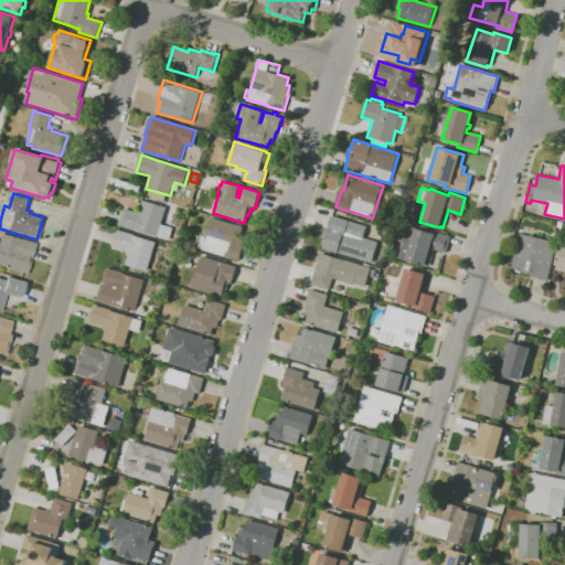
[(170,240),(137,230),(136,230),(119,225),(125,208),(139,212),(142,200),(167,208),(162,224),(173,227),(170,240)]
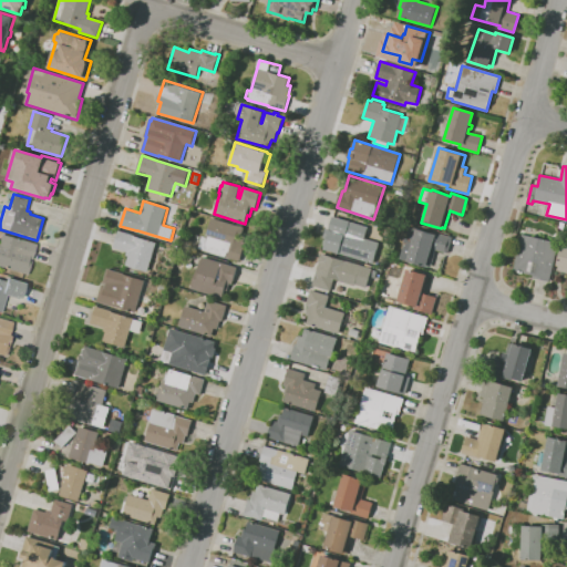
[(374,264),(340,254),(323,249),(327,239),(325,238),(328,228),(329,228),(333,216),(369,227),(366,238),(380,243),(374,264)]
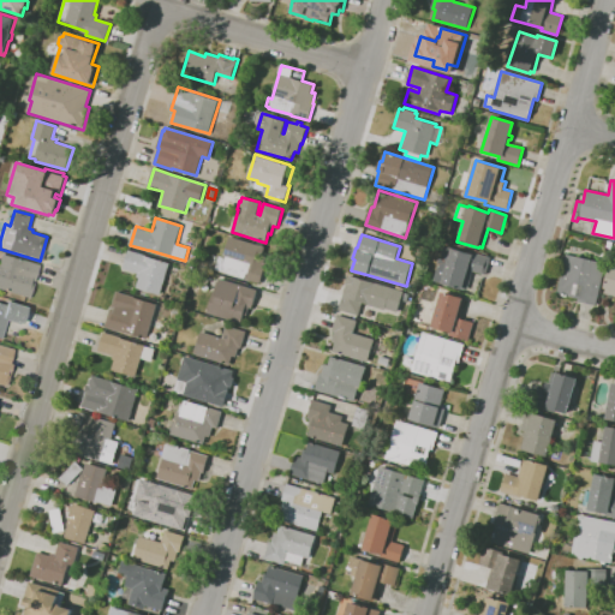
[(261,284),(242,278),(222,272),(216,269),(220,256),(224,257),(230,237),(266,246),(263,256),(267,257),(263,267),(266,267),(261,284)]
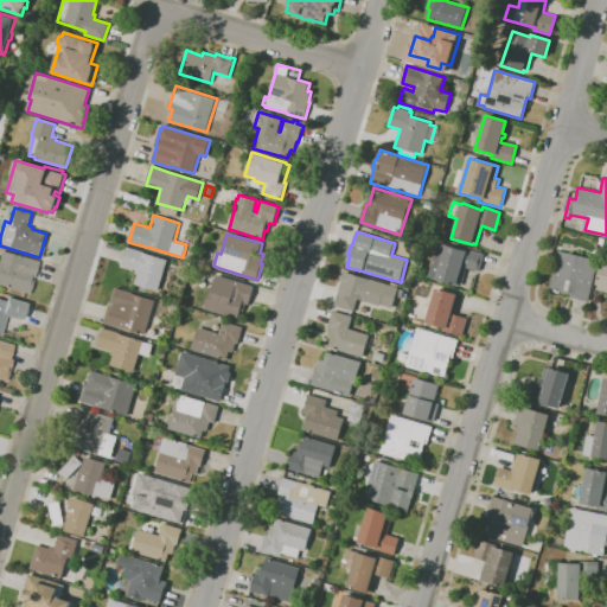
[(433,261),(432,260),(434,254),(435,253),(439,243),(446,246),(447,244),(465,250),(466,248),(485,254),(479,270),(467,267),(461,286),(457,285),(457,286),(428,278),(433,261)]
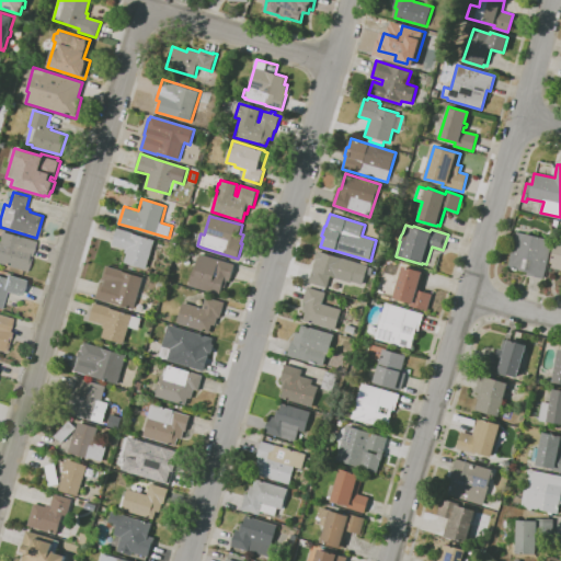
[(147,268),(125,262),(127,253),(125,252),(126,249),(113,245),(117,228),(134,232),(134,233),(155,240),(147,268)]
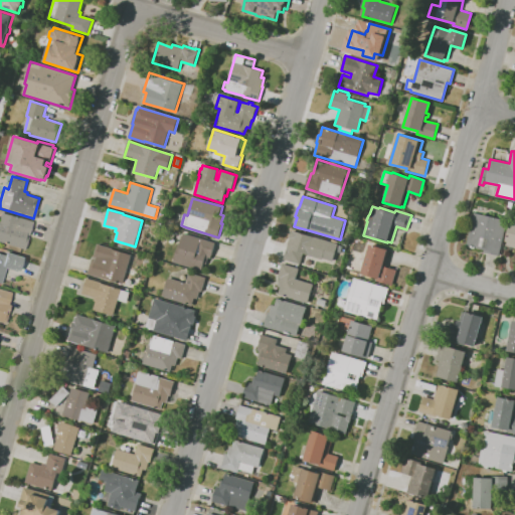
[(498,256),(485,252),(485,250),(465,245),(474,212),(507,221),(498,256)]
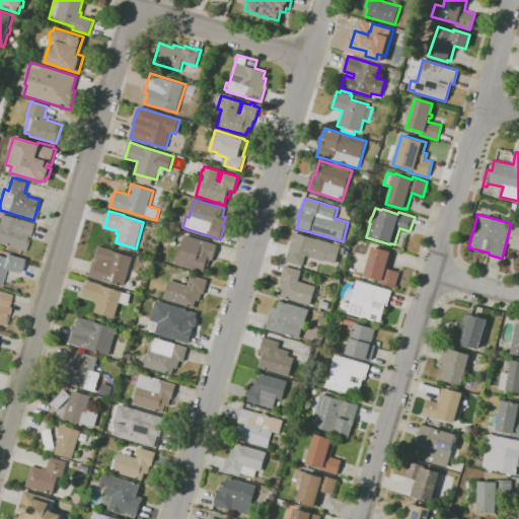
[(24,251),(0,244),(0,215),(31,224),(27,237),(26,237),(25,239),(27,240),(24,251)]
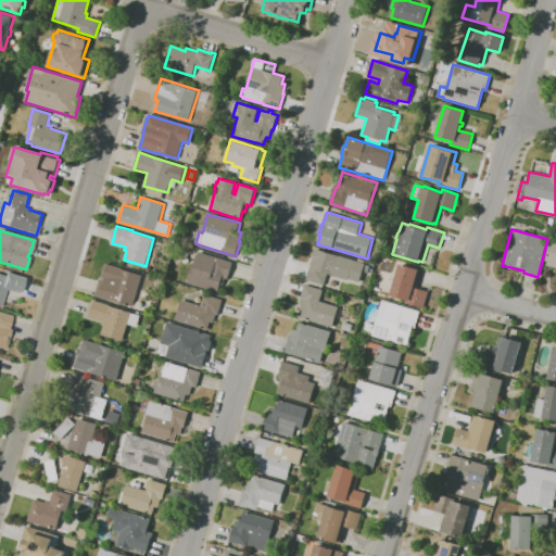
[(555,267),(545,265),(551,242),(555,243),(555,267)]
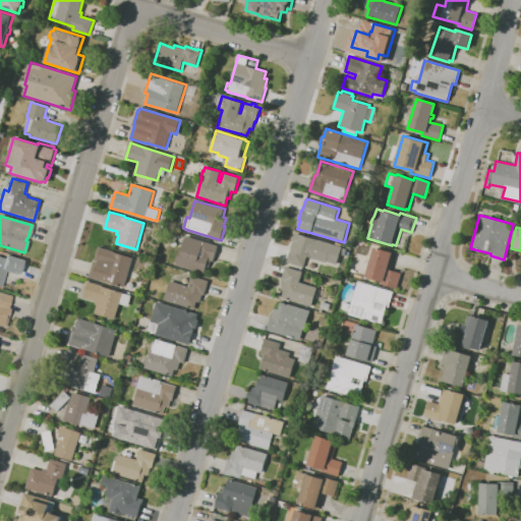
[(304,267),(287,262),(294,241),(293,239),(294,234),(296,233),(296,232),(342,246),(337,264),(326,261),(326,262),(312,257),(313,257),(308,255),(304,267)]
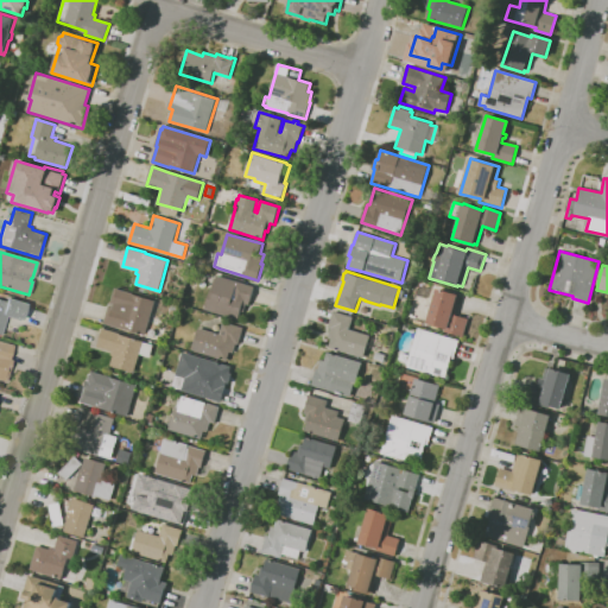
[(239,320),(204,309),(211,286),(211,287),(215,278),(216,278),(217,276),(255,286),(249,305),(246,304),(244,311),(241,310),(239,320)]
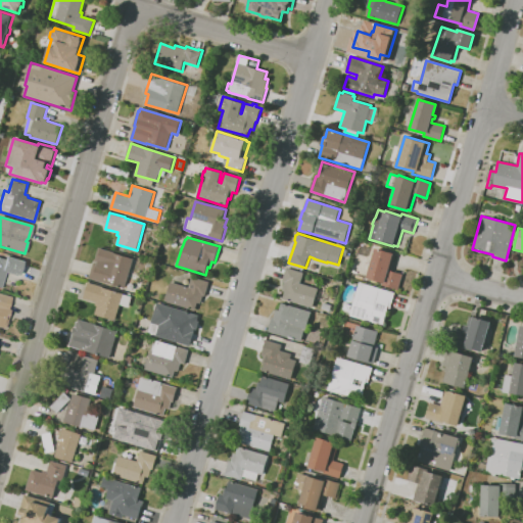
[(399,288),(383,283),(383,282),(368,277),(376,247),(394,253),(396,254),(391,270),(403,274),(399,288)]
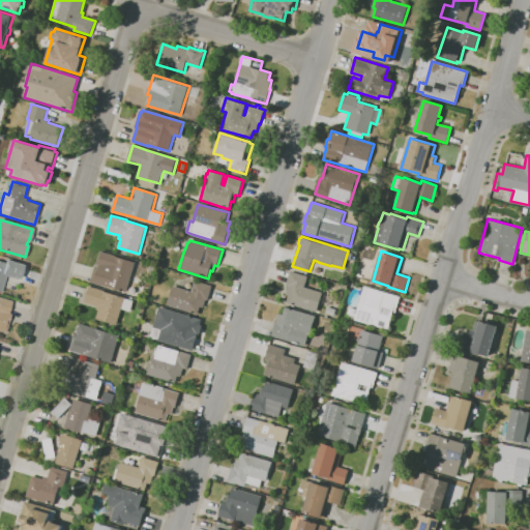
[(127,292),(107,286),(106,287),(90,282),(95,266),(98,267),(99,265),(97,264),(100,252),(116,256),(116,257),(136,262),(127,292)]
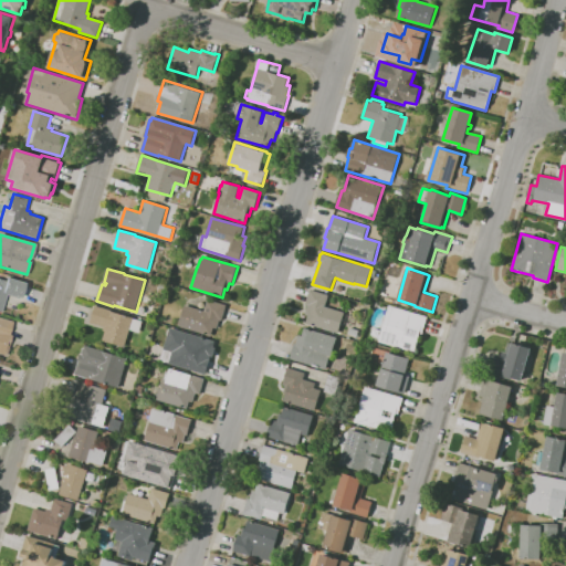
[(1,313),(0,312),(0,279),(4,281),(6,279),(23,284),(19,299),(7,295),(1,313)]
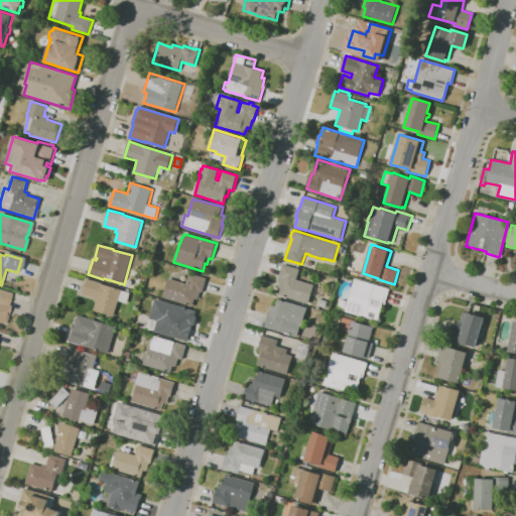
[(308,304),(279,295),(281,287),(278,286),(281,278),(279,277),(283,264),(300,269),(297,279),(314,284),(308,304)]
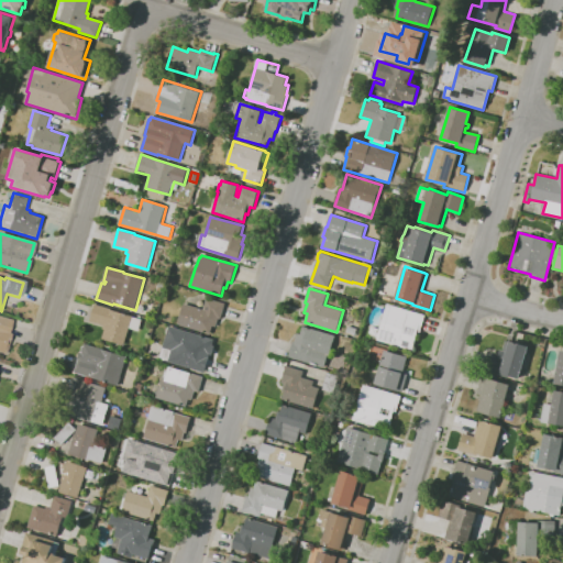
[(178,323),(185,304),(203,309),(207,297),(225,304),(221,319),(219,318),(217,327),(213,326),(210,333),(178,323)]
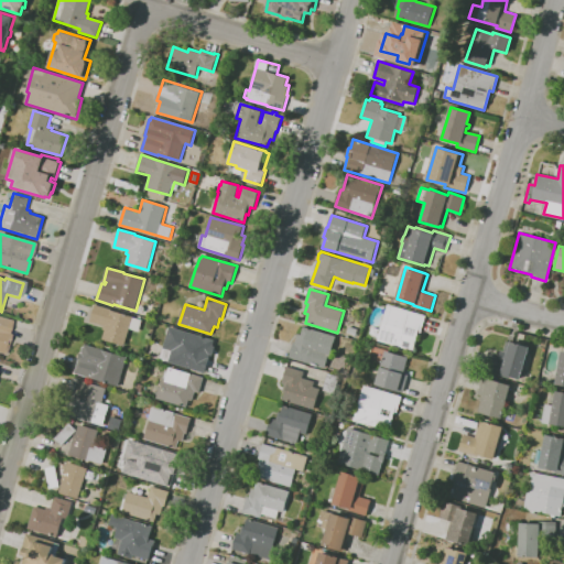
[(125,346),(102,339),(106,329),(104,329),(105,326),(90,322),(96,304),(111,310),(133,316),(133,317),(143,320),(140,332),(130,328),(125,346)]
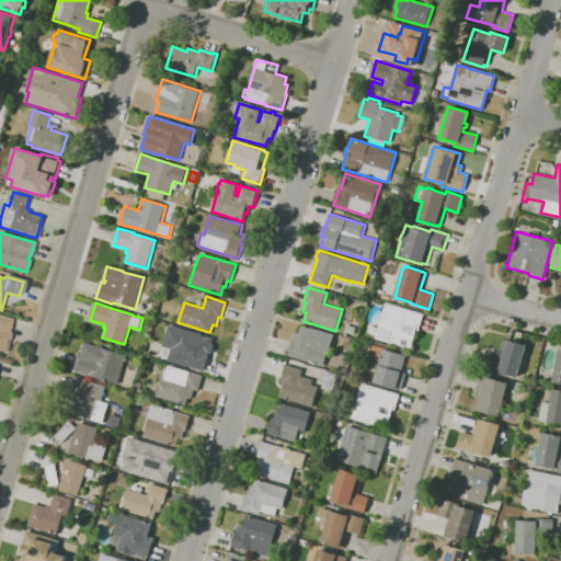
[(411,348),(376,339),(386,302),(424,313),(419,333),(416,332),(411,348)]
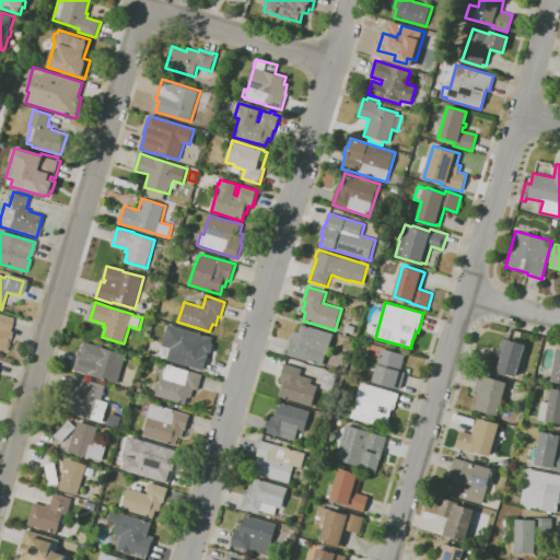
[(4,352),(0,350),(0,314),(12,318),(8,331),(10,333),(4,352)]
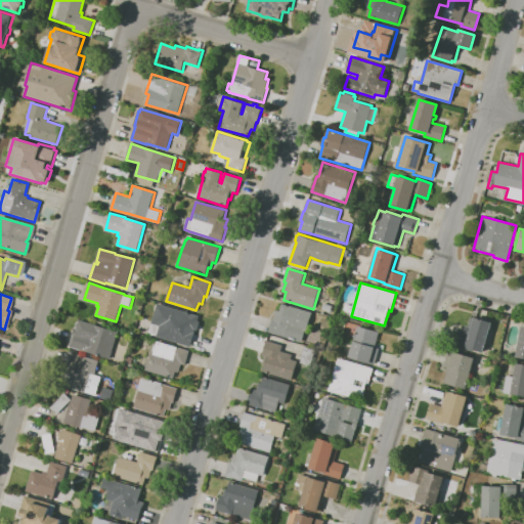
[(190,346),(157,336),(160,325),(151,323),(158,303),(200,315),(198,321),(201,321),(198,331),(195,330),(194,332),(195,332),(190,346)]
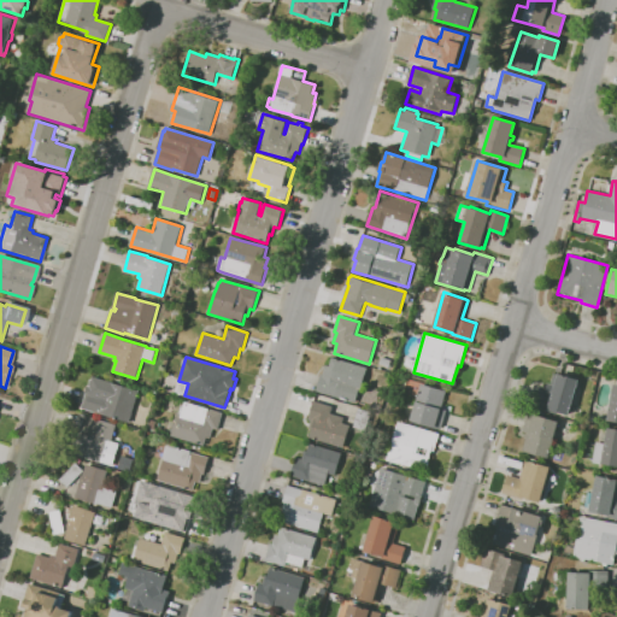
[(357,403),(316,391),(322,374),(323,375),(327,365),(330,366),(333,357),(368,368),(360,392),(359,392),(357,403)]
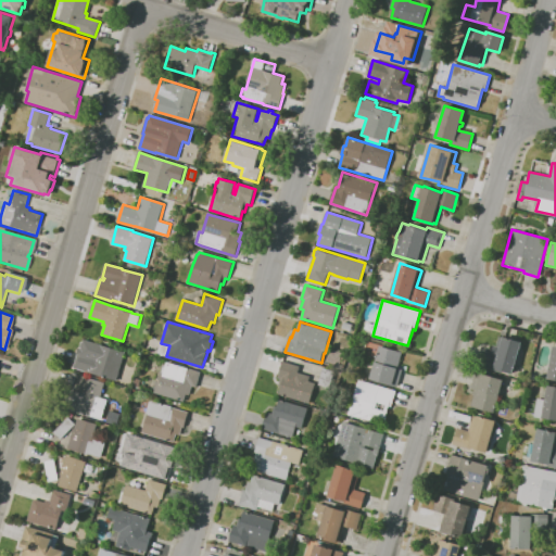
[(351,330),(343,328),(345,321),(353,325),(351,330)]
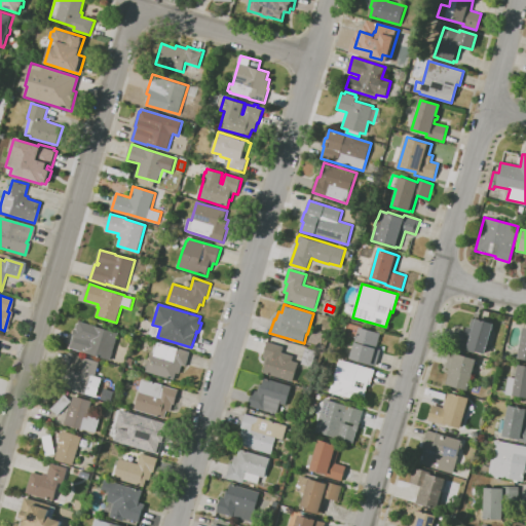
[(486,353),(471,349),(470,351),(451,345),(455,331),(465,334),(467,327),(470,327),(473,317),(477,320),(477,317),(494,323),(486,353)]
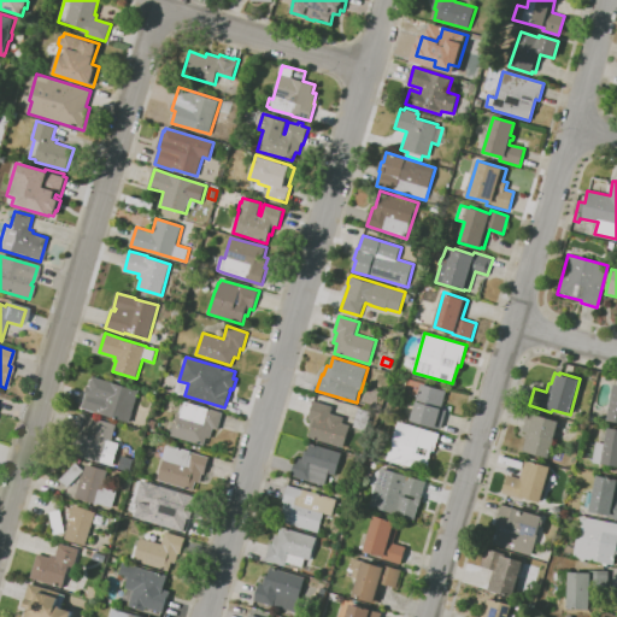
[(130,422),(82,407),(88,386),(89,386),(92,380),(93,378),(94,376),(140,391),(130,422)]
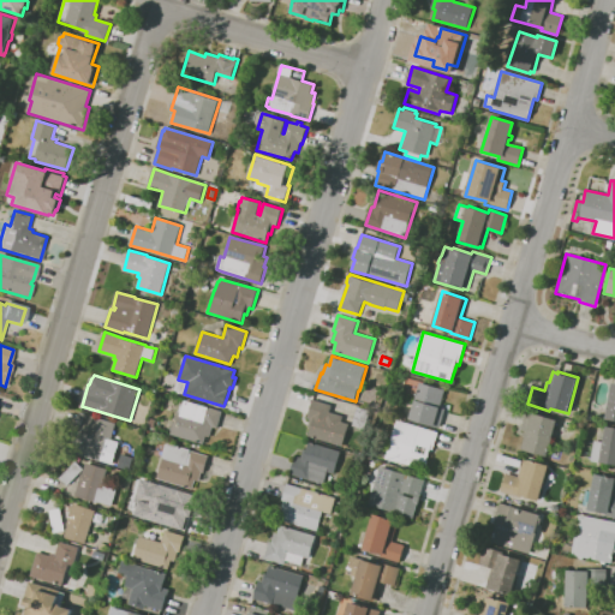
[(440,428),(410,419),(422,382),(446,389),(441,407),(446,408),(440,428)]
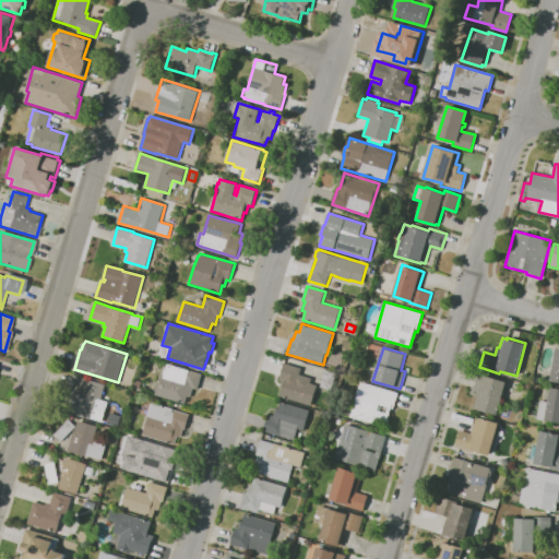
[(549,381),(558,383),(558,348),(555,348),(549,381)]
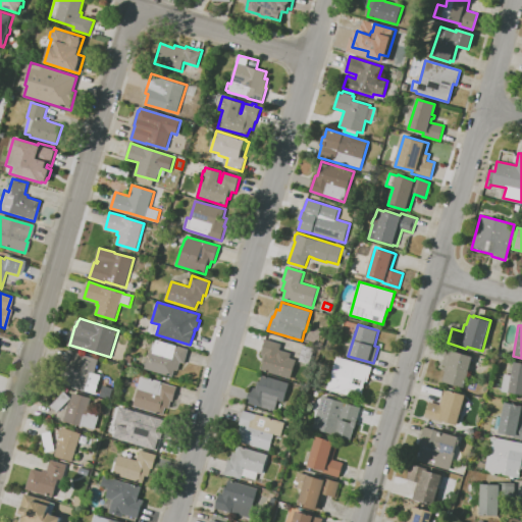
[(291,358),(297,359),(292,378),(262,370),(263,367),(261,367),(263,362),(262,362),(264,355),(261,355),(265,338),(282,344),(280,350),(292,353),(291,358)]
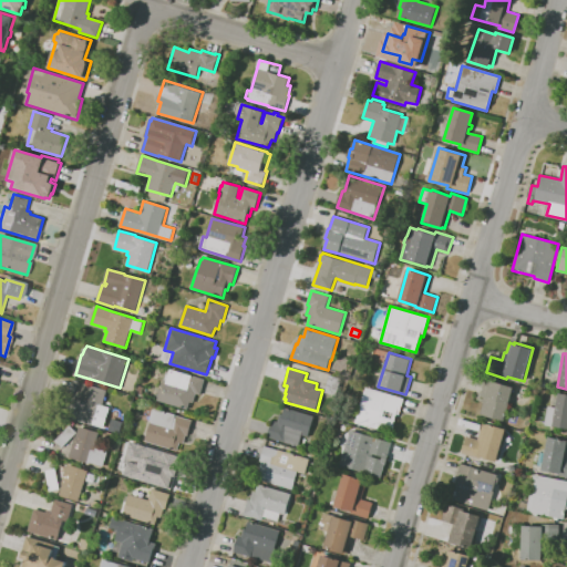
[(188,410),(157,401),(164,379),(165,380),(167,374),(169,374),(171,370),(205,379),(200,394),(196,393),(194,403),(191,402),(188,410)]
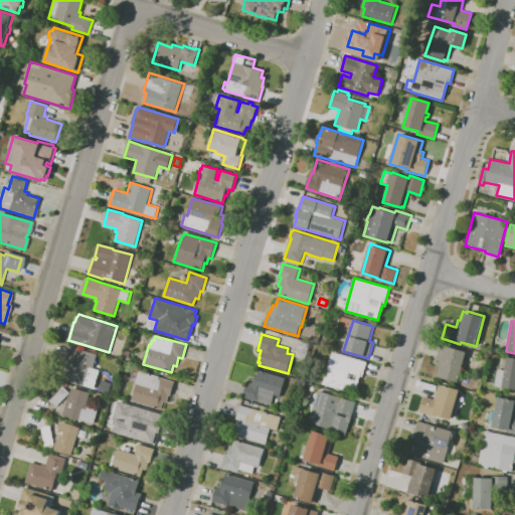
[(300,341),(311,344),(306,359),(303,358),(303,359),(299,357),(296,356),(300,341)]
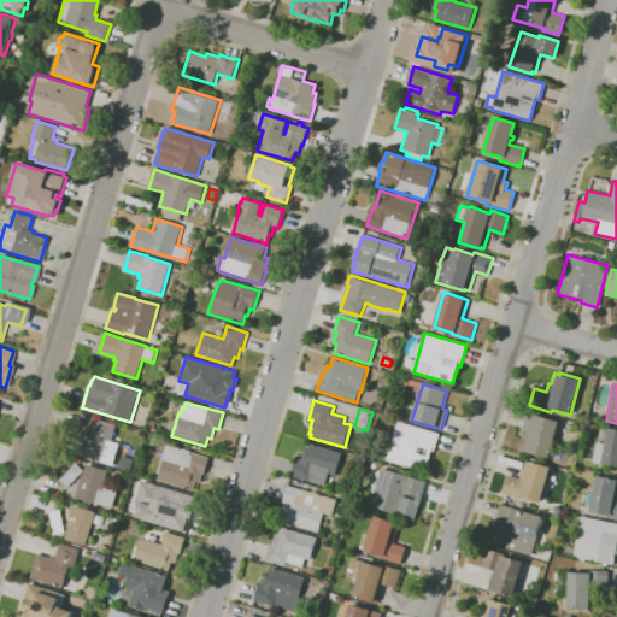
[(548,459),(523,451),(529,433),(523,432),(529,412),(535,415),(535,413),(560,421),(548,459)]
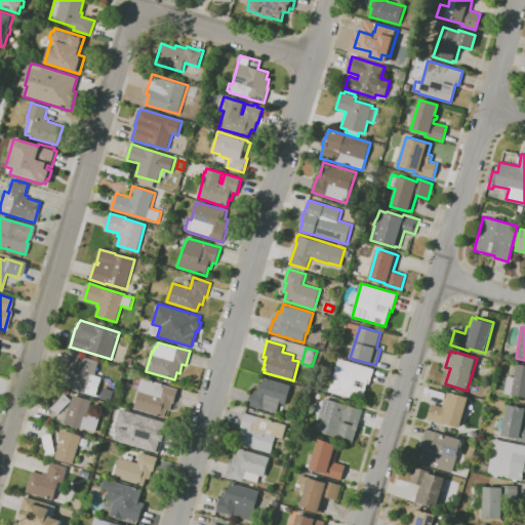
[(86,394),(58,386),(69,352),(80,355),(80,353),(85,355),(84,356),(96,360),(96,358),(98,359),(98,361),(99,361),(98,362),(102,363),(99,370),(97,370),(95,376),(91,375),(86,394)]
